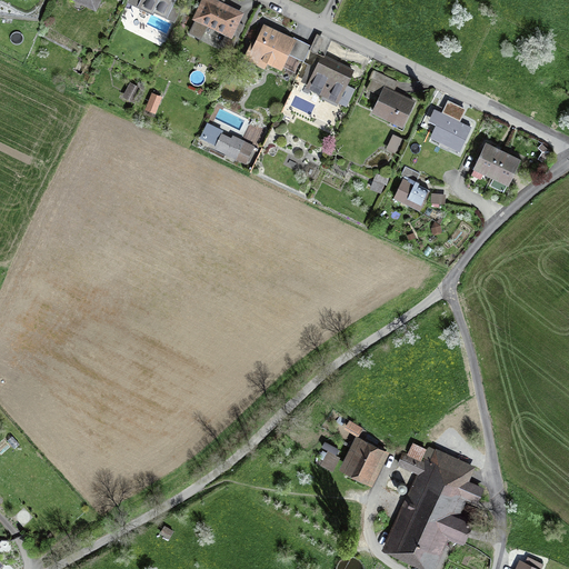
[(142,0),(139,9),(151,15),(152,11),(166,18),(173,0),(142,0)]
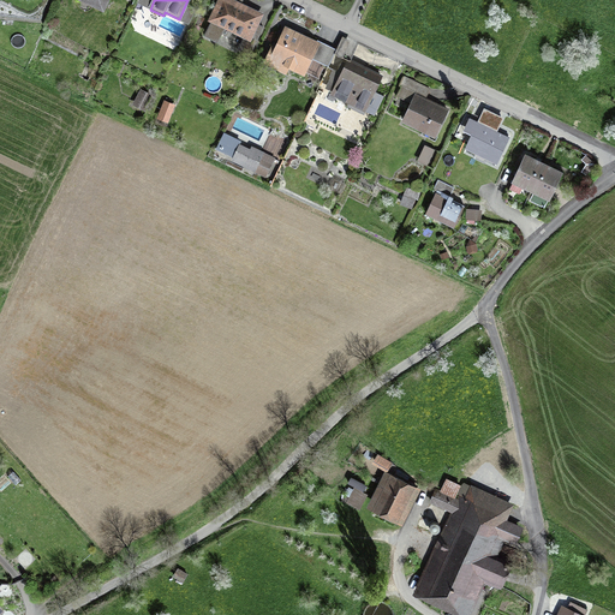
[(218,0),(207,23),(249,43),(262,16),(228,0),(218,0)]
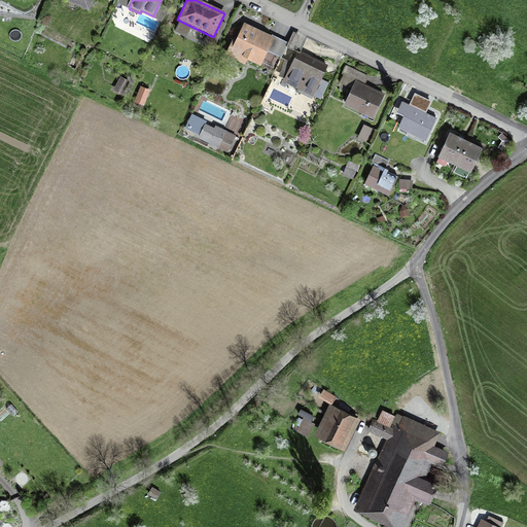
[(259,63),(266,50),(278,57),(284,42),(272,36),(271,39),(244,26),(230,56),(243,62),(246,57),(259,63)]
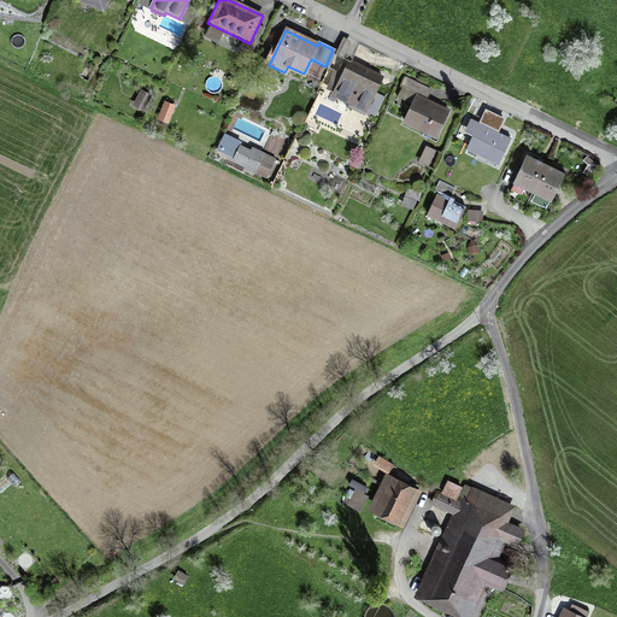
[(330,98),(365,113),(382,77),(347,62),(330,98)]
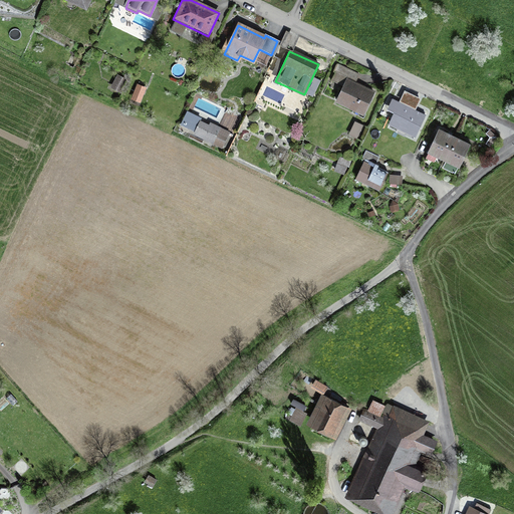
[(116,78),(110,89),(117,93),(123,82),(116,78)]
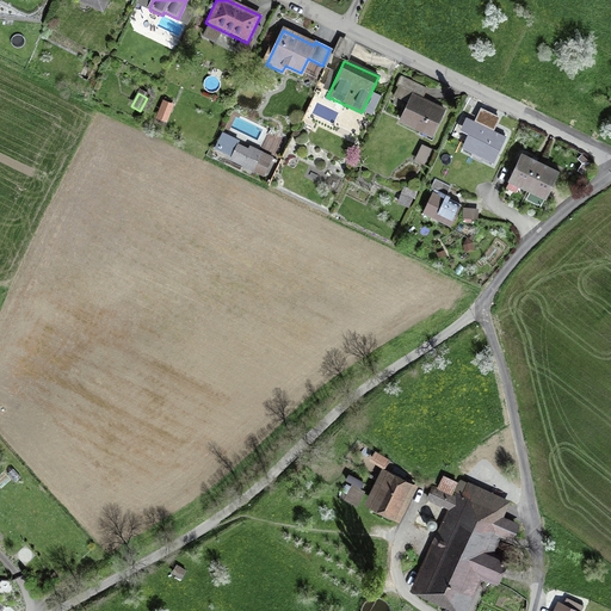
[(397,123),(431,140),(445,111),(412,94),(397,123)]
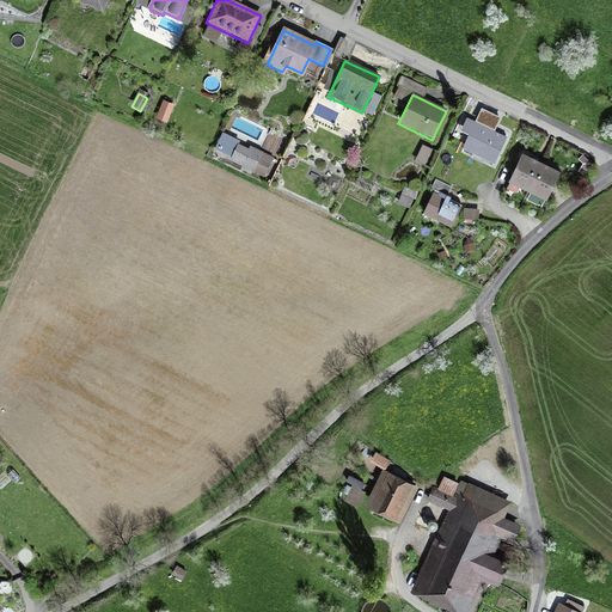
[(157,117),(167,121),(176,103),(164,98),(157,117)]
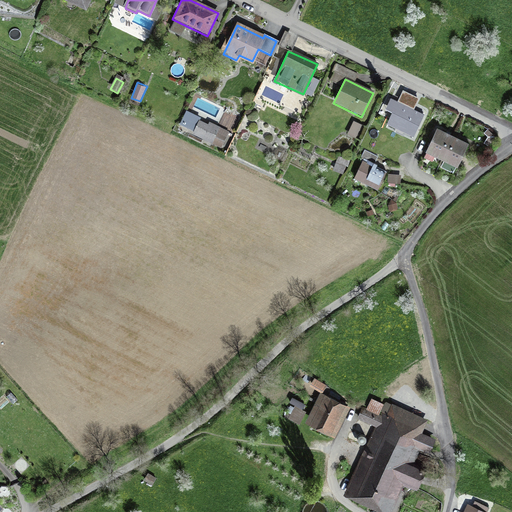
[(385,128),(407,138),(418,114),(397,103),(385,128)]
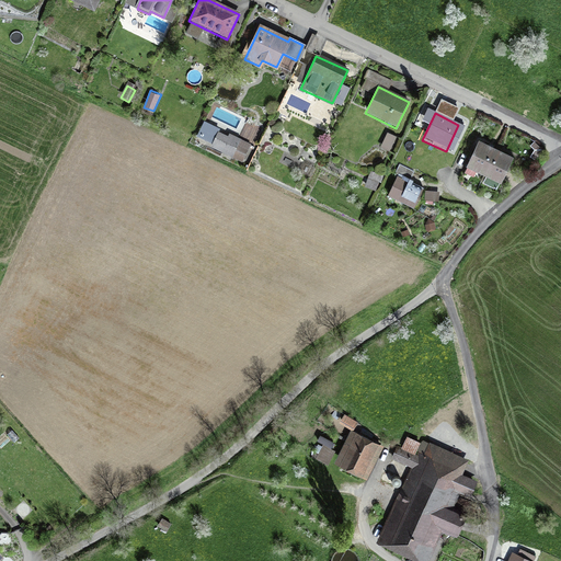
[(213,146),(242,160),(250,145),(230,136),(228,139),(218,135),(213,146)]
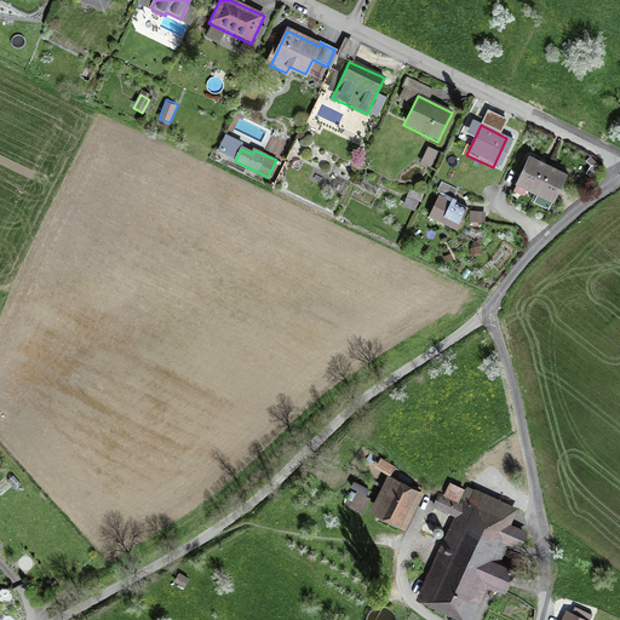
[(419,165),(431,171),(438,155),(428,149),(419,165)]
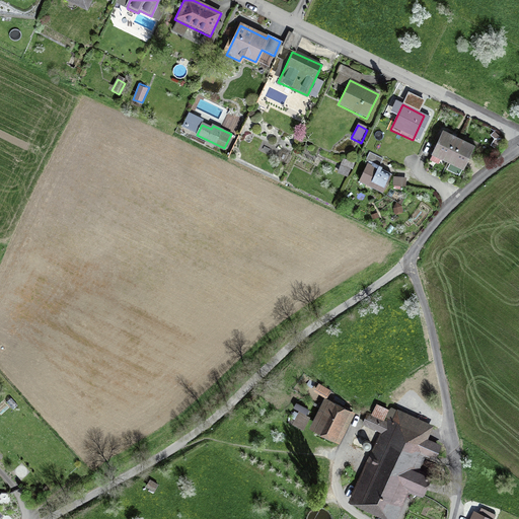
[(432,153),(448,160),(458,139),(443,132),(432,153)]
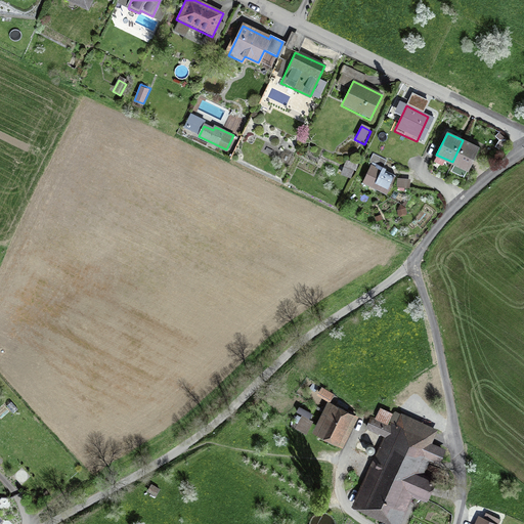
[(434,134),(428,147),(435,150),(441,137),(434,134)]
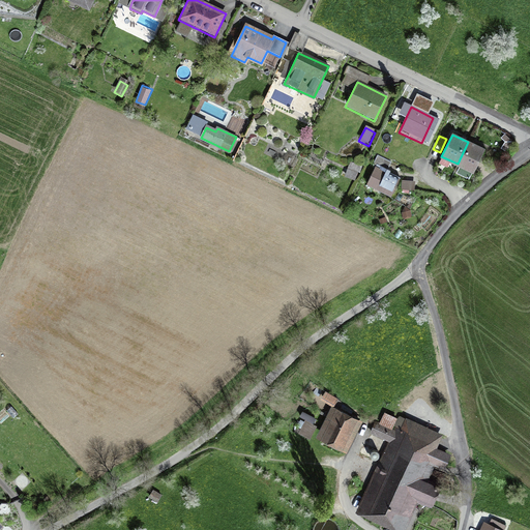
[(468,142),(458,164),(472,171),(482,149),(468,142)]
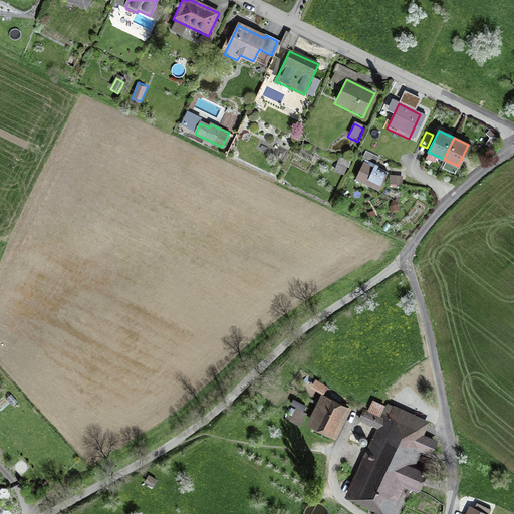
[(378,157),(366,151),(362,158),(365,159),(356,179),(379,190),(388,172),(374,166),(378,157)]
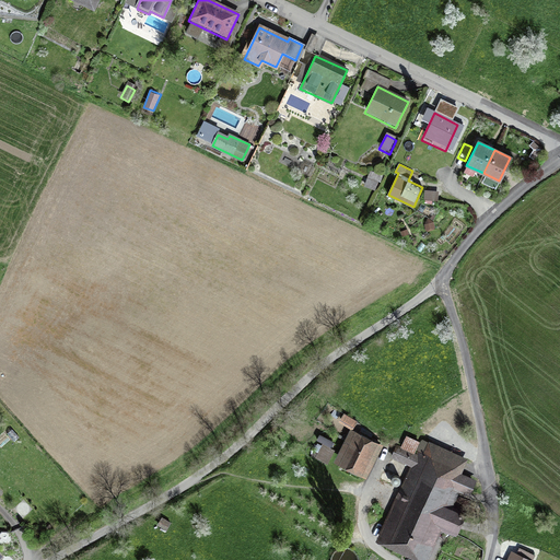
[(377,182),(368,178),(365,184),(374,188),(377,182)]
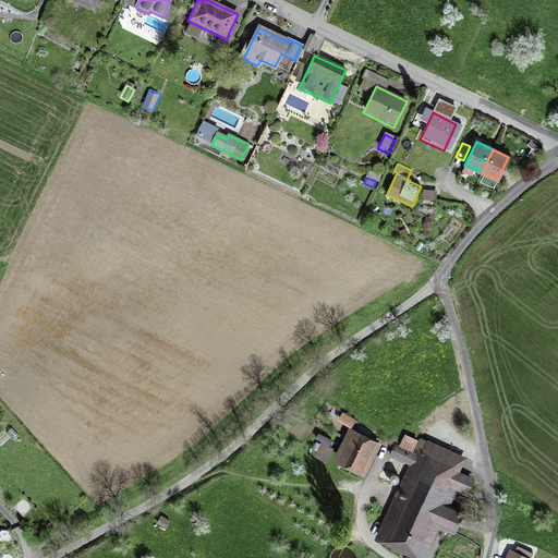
[(443,191),(423,190),(423,199),(441,201),(443,191)]
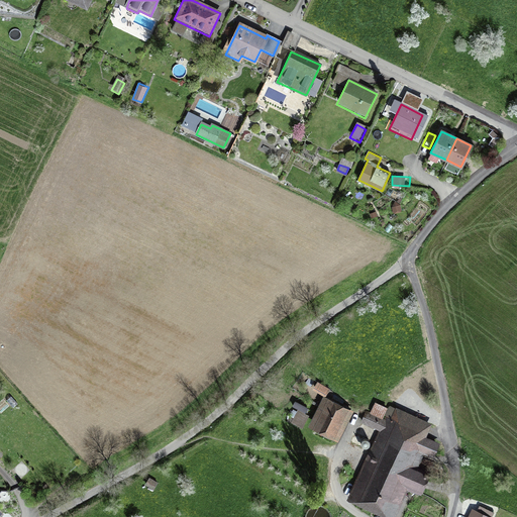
[(329,389),(318,383),(315,387),(326,394),(329,389)]
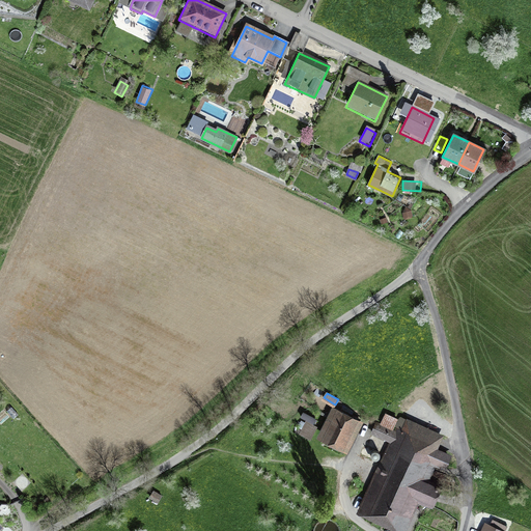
[(323,438),(344,447),(356,421),(334,411),(323,438)]
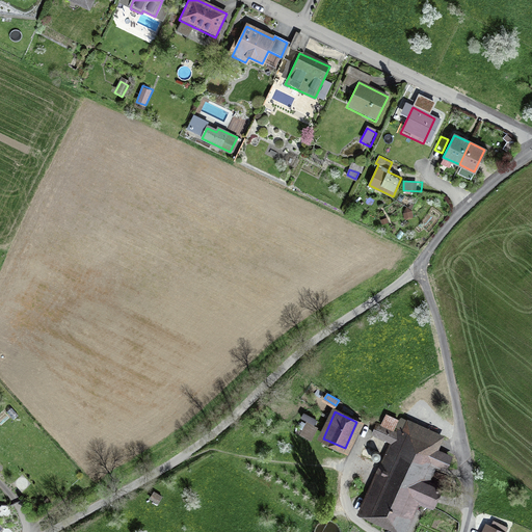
[(381,424),(394,429),(399,418),(387,413),(381,424)]
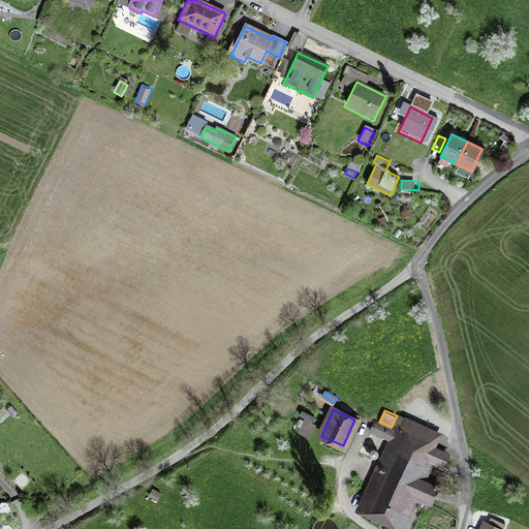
[(362,506),(398,523),(411,495),(429,503),(437,486),(419,476),(429,458),(442,464),(447,455),(433,447),(439,435),(403,417),(397,432),(374,421),(370,431),(392,442),(362,506)]
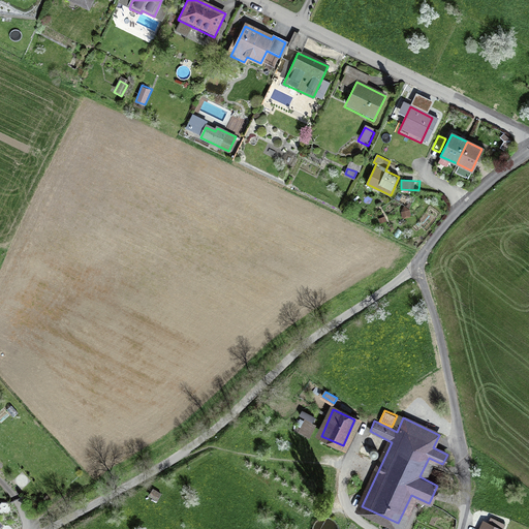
[(314,425),(306,421),(300,431),(309,436),(314,425)]
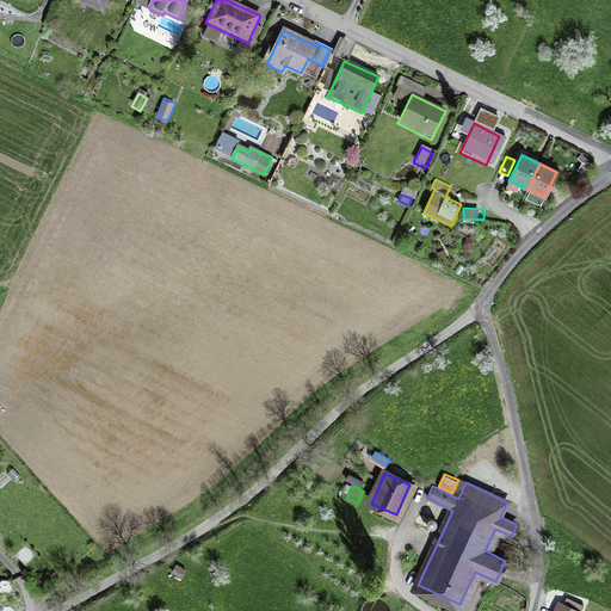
[(177,566),(173,572),(180,576),(184,569),(177,566)]
